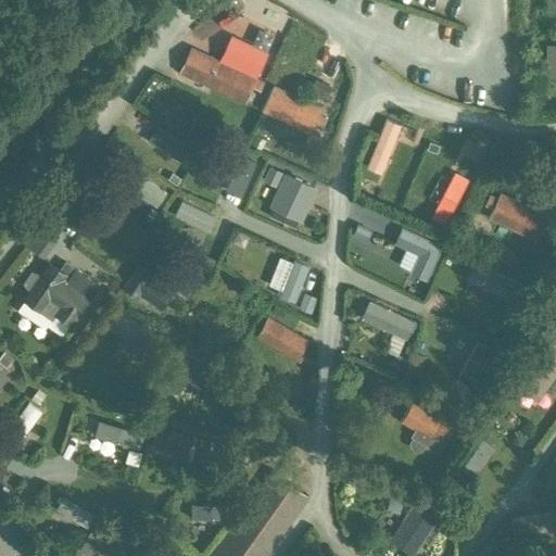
[(181,73),(243,102),(266,52),(227,35),(213,63),(191,52),(181,73)]
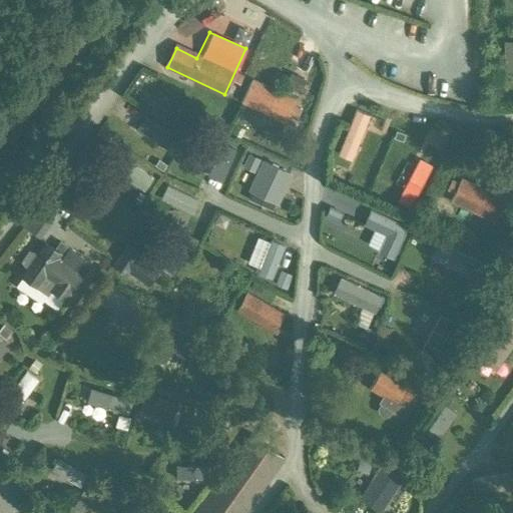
[(504,68),(512,68),(512,38),(504,39),(504,68)]
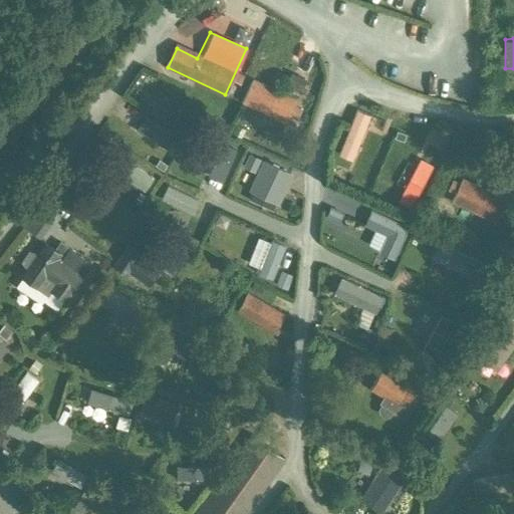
[(242,102),(287,123),(297,100),(253,79),(242,102)]
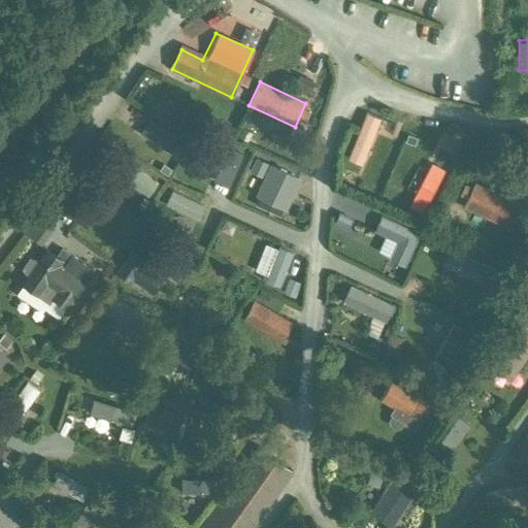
[(362,164),(381,117),(366,111),(348,158),(362,164)]
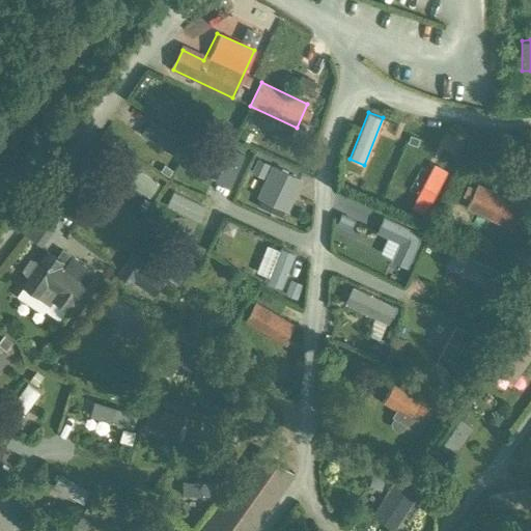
[(150,122),(141,136),(173,156),(182,142),(150,122)]
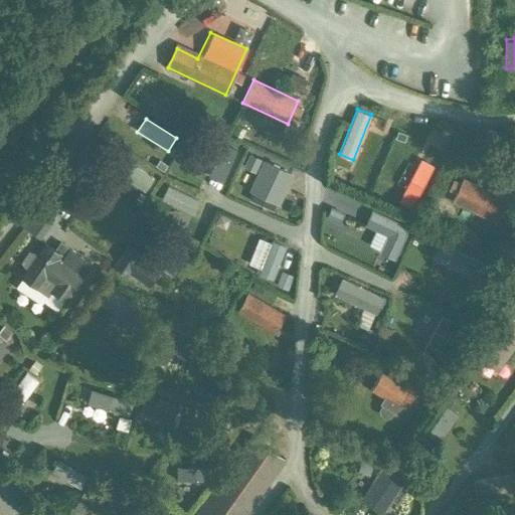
[(241,137),(246,129),(237,124),(233,133),(241,137)]
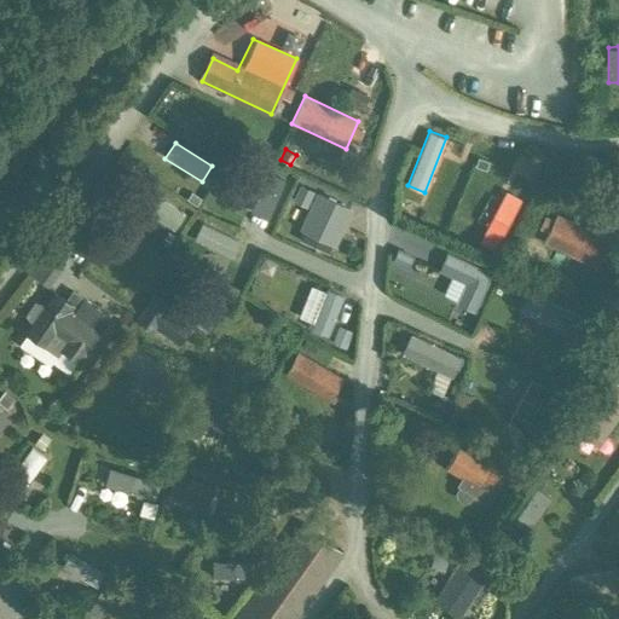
[(261,172),(265,162),(254,158),(250,167),(261,172)]
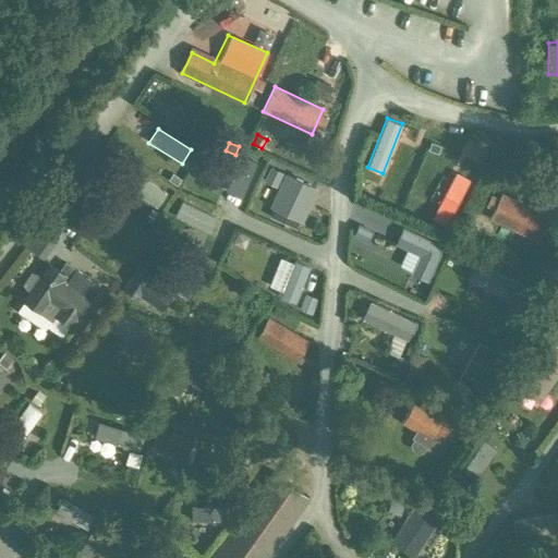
[(241,156),(227,191),(244,198),(258,164),(241,156)]
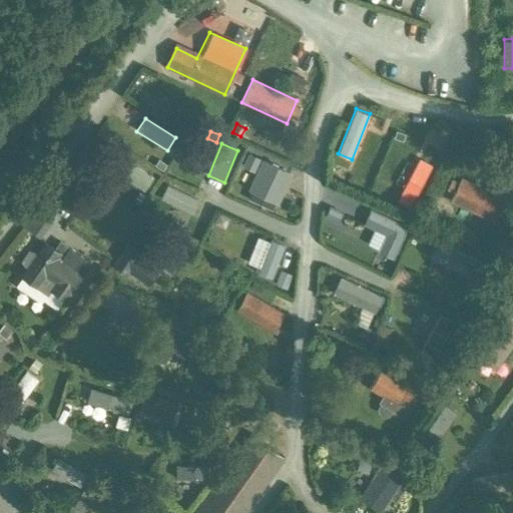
[(145,189),(154,175),(115,149),(106,162),(145,189)]
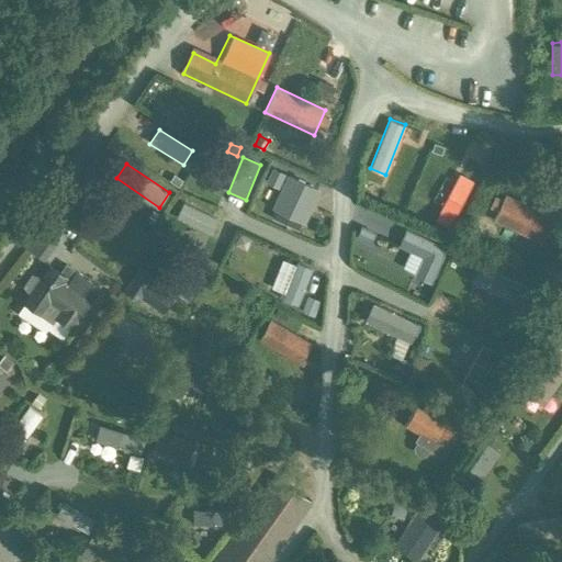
[(280,187),(285,172),(273,167),(267,180),(280,187)]
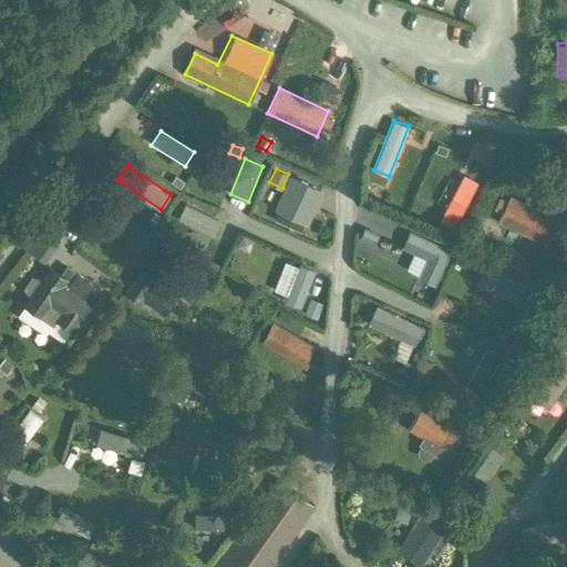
[(181,187),(185,181),(176,175),(172,182),(181,187)]
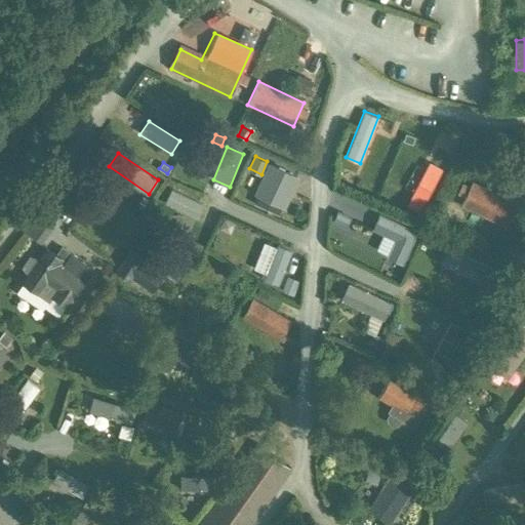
[(299,179),(269,165),(254,196),(285,211),(299,179)]
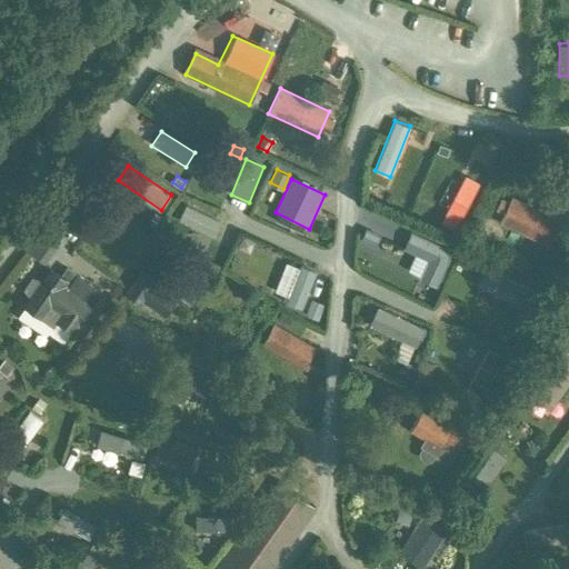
[(479,188),(466,180),(442,226),(456,233),(479,188)]
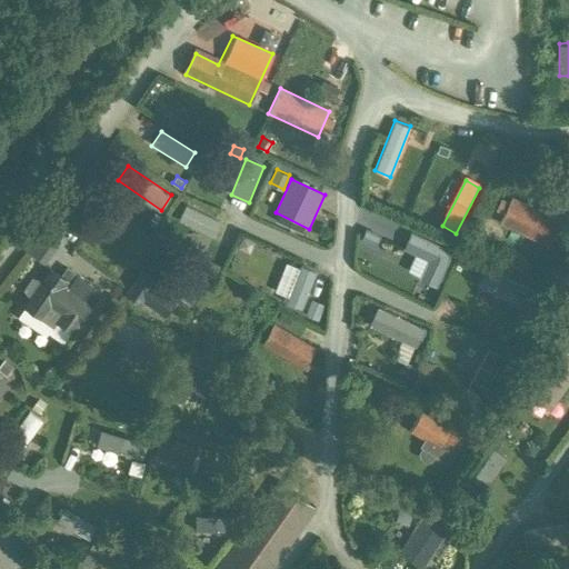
[(505,213),(500,222),(550,246),(553,237),(562,240),(567,231),(559,227),(561,221),(511,198),(509,203),(501,200),(496,209),(505,213)]
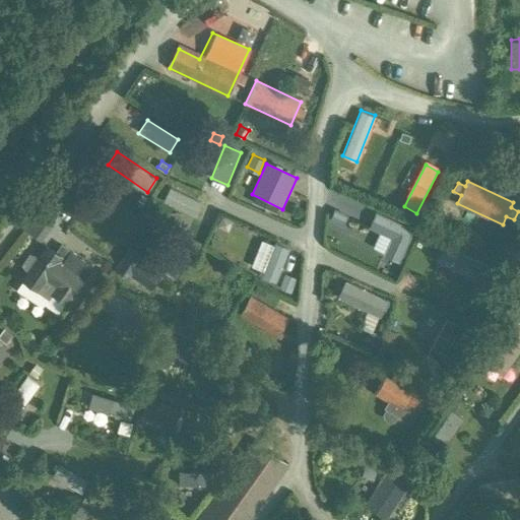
[(194,215),(201,201),(169,185),(161,199),(194,215)]
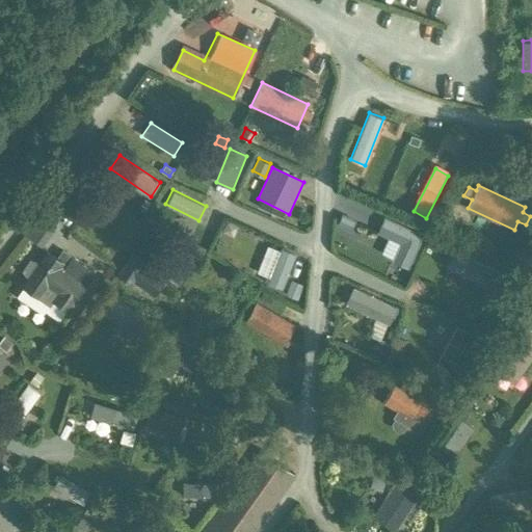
[(144,211),(151,203),(144,198),(138,207),(144,211)]
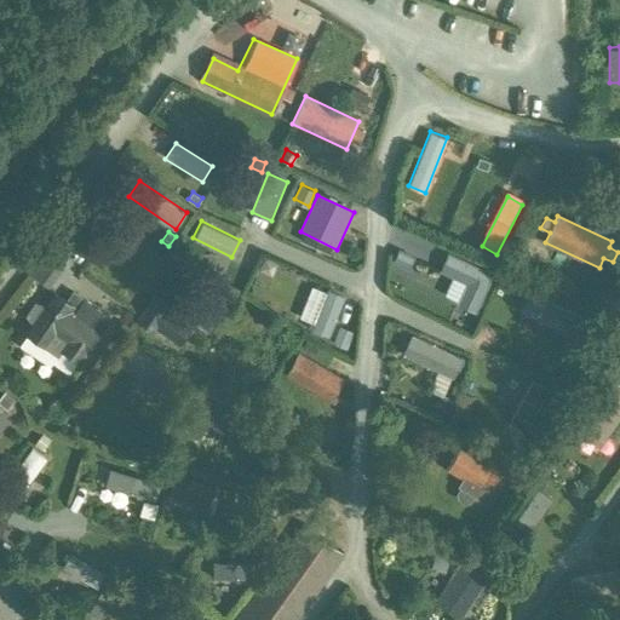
[(408,268),(414,256),(397,248),(392,260),(408,268)]
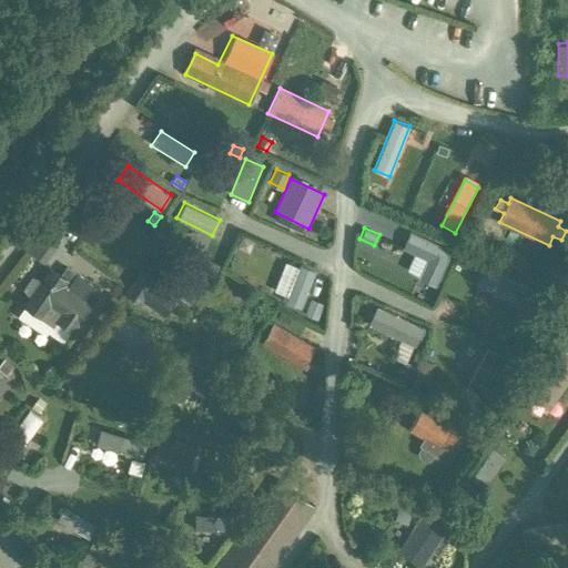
[(50,240),(38,231),(24,250),(37,259),(50,240)]
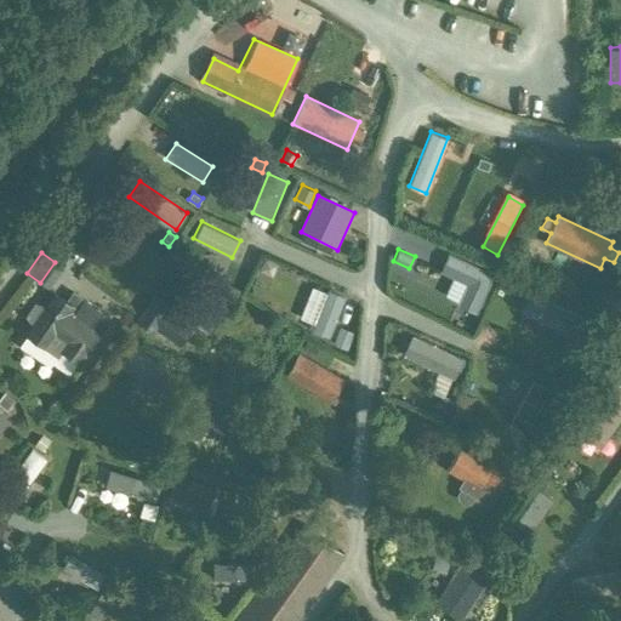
[(456,307),(474,315),(494,274),(449,254),(439,274),(453,280),(466,286),(457,305),(456,307)]
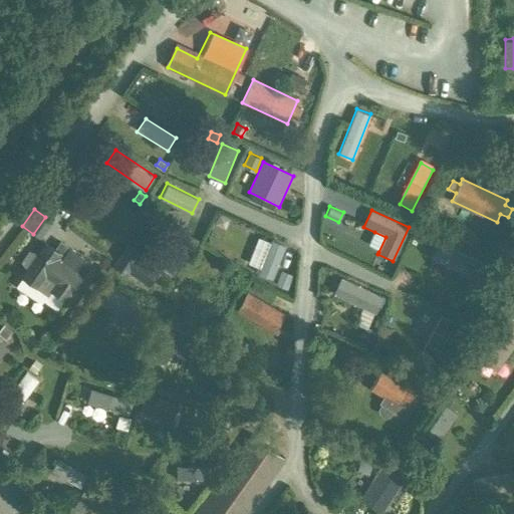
[(194,250),(199,239),(187,233),(182,245),(194,250)]
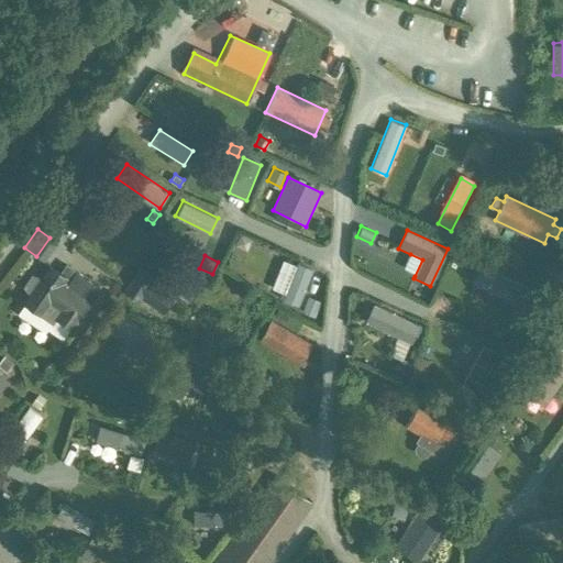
[(279,299),(297,306),(311,269),(297,264),(297,265),(283,260),(272,288),(282,293),(279,299)]
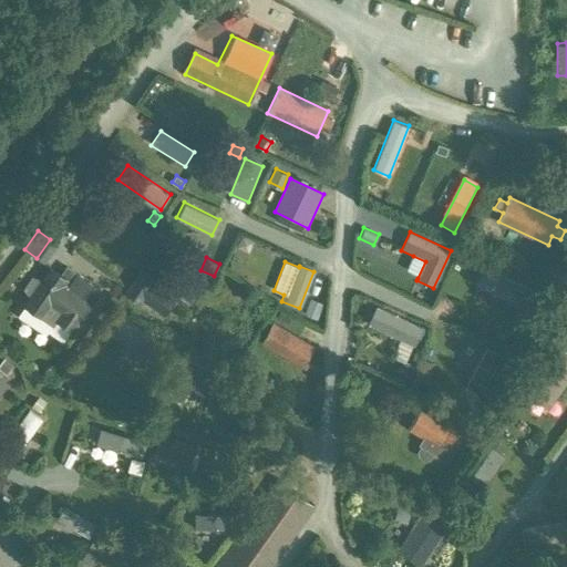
[(483,266),(475,284),(525,306),(533,288),(483,266)]
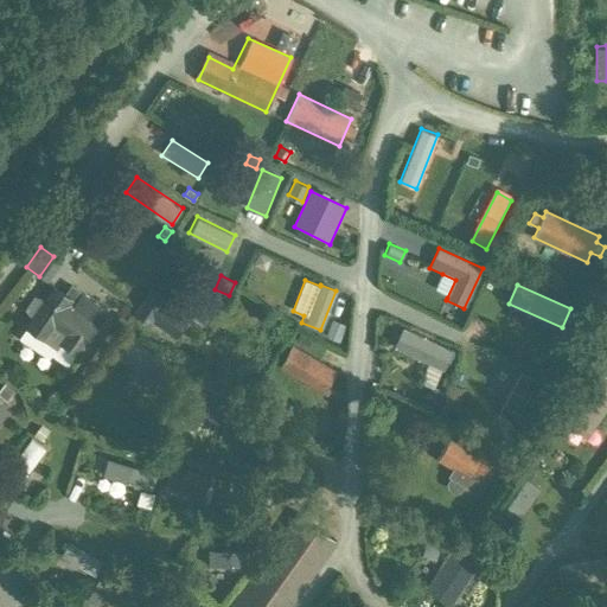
[(62,340),(61,342),(77,353),(107,311),(85,295),(82,300),(69,291),(65,295),(55,287),(44,302),(40,300),(36,299),(30,307),(32,312),(37,314),(27,327),(44,338),(49,331),(62,340)]
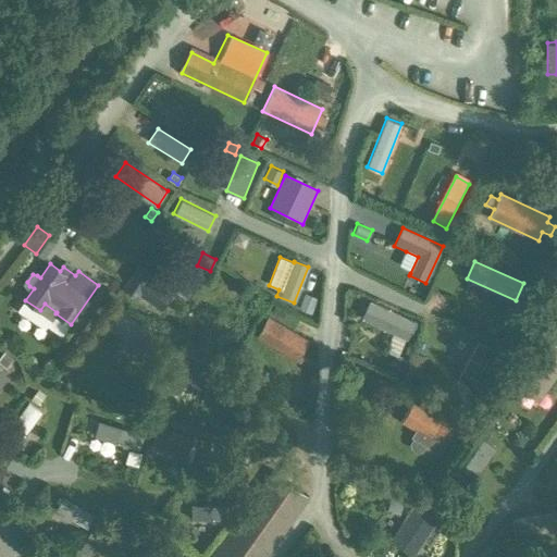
[(150,274),(139,265),(124,287),(137,297),(140,294),(161,309),(175,288),(185,295),(194,284),(183,276),(181,280),(158,263),(150,274)]
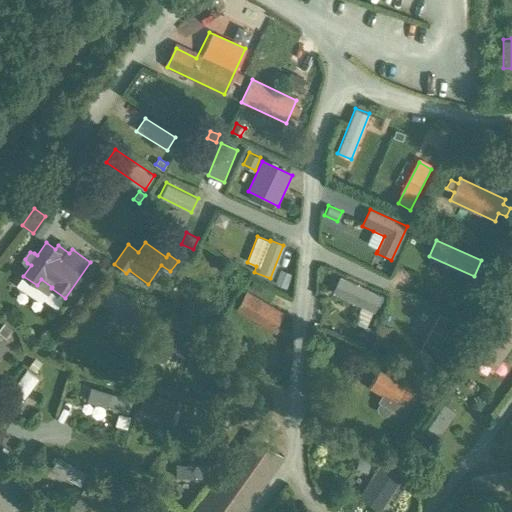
[(287,287),(293,273),(281,268),(275,283),(287,287)]
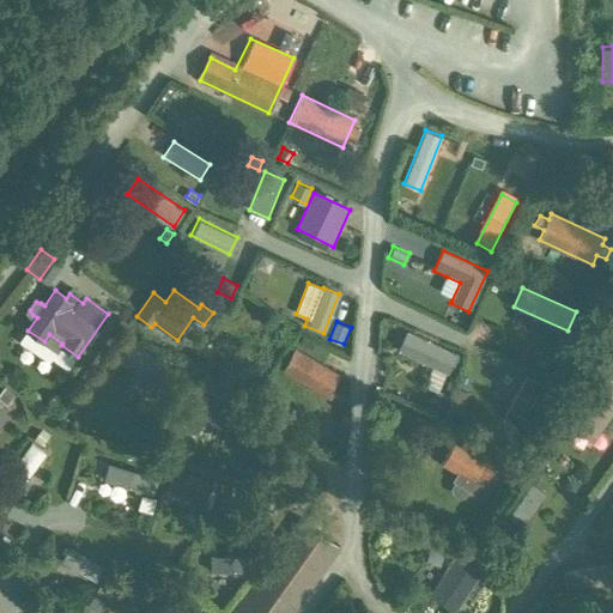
[(445,371),(448,372),(457,352),(406,329),(398,350),(432,365),(424,384),(437,390),(445,371)]
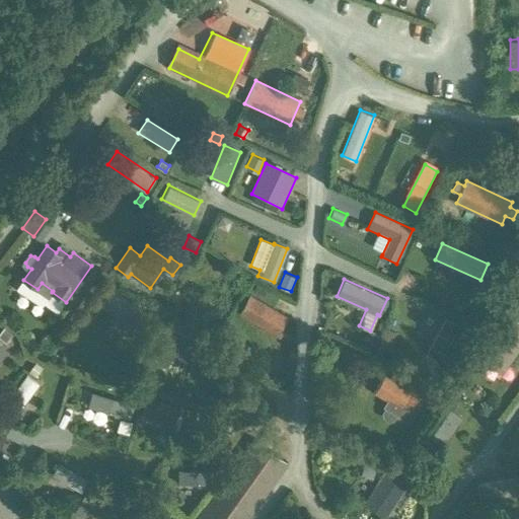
[(495,297),(499,286),(489,282),(484,293),(495,297)]
